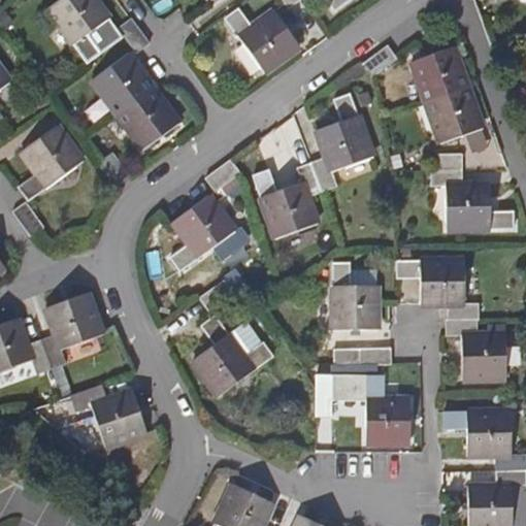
[(56,0),(36,15),(75,71),(90,61),(75,41),(98,25),(79,0),(56,0)]
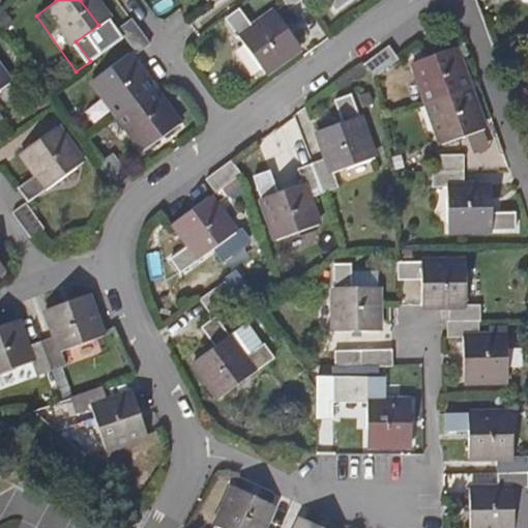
[(284,0),(290,8),(302,0),(284,0)]
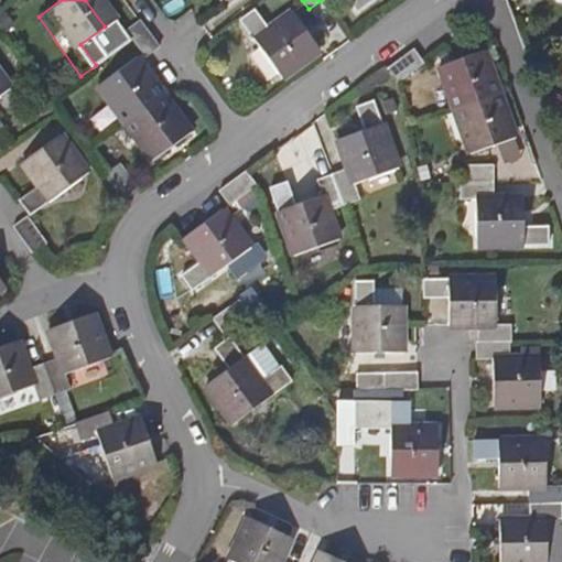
[(345,0),(354,12),(370,0),(345,0)]
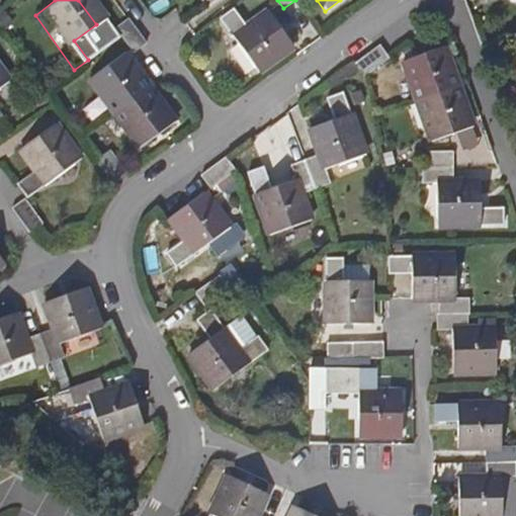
[(247,25),(233,6),(219,16),(259,70),(293,45),(268,10),(247,25)]
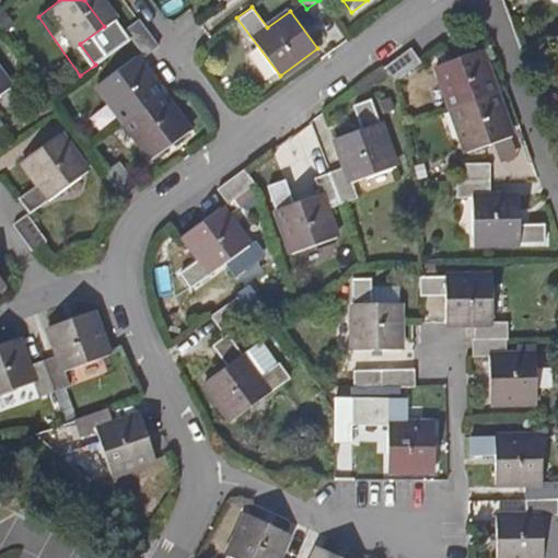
[(144,55),(159,45),(140,19),(126,28),(131,37),(144,55)]
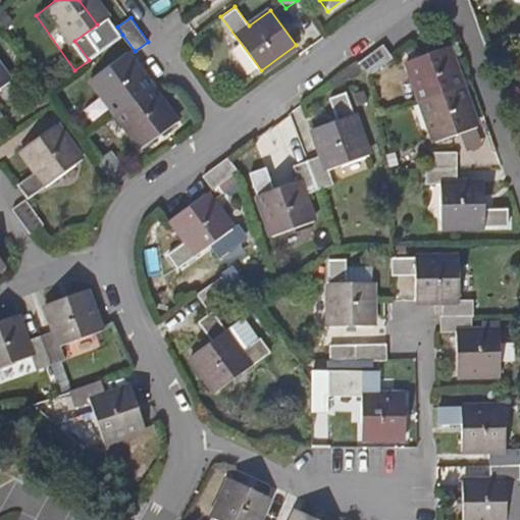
[(367,74),(394,56),(383,43),(358,62),(367,74)]
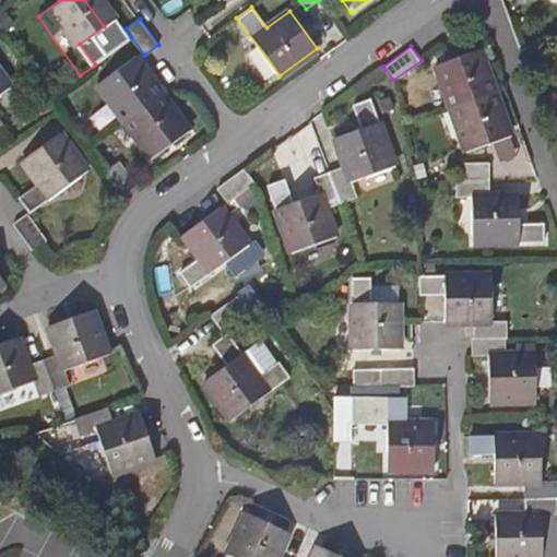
[(435,63),(450,107),(495,92),(480,48),(435,63)]
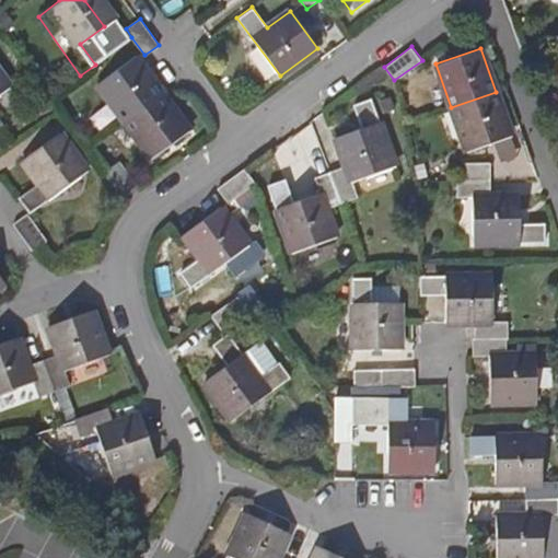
[(96,82),(124,119),(161,93),(134,55),(96,82)]
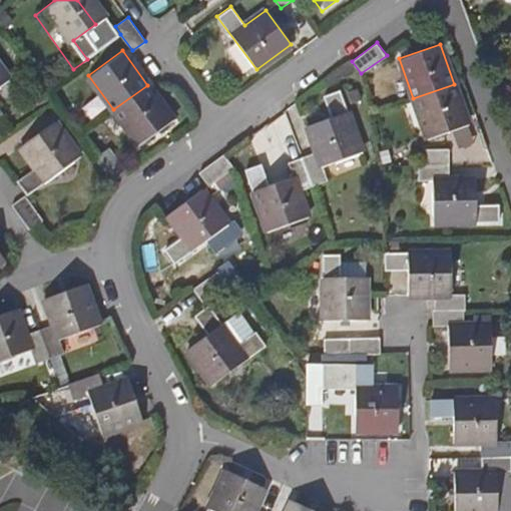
[(0,84),(9,77),(0,65),(0,113),(2,112),(0,109),(0,84)]
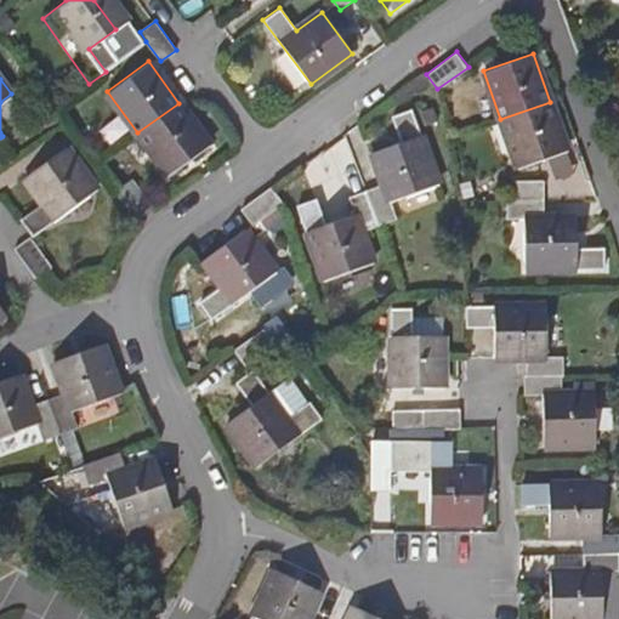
[(568,149),(550,102),(500,119),(518,166),(568,149)]
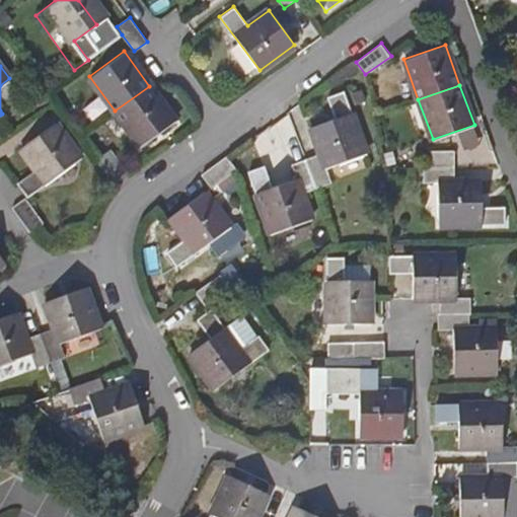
[(174,121),(149,86),(115,112),(140,146),(174,121)]
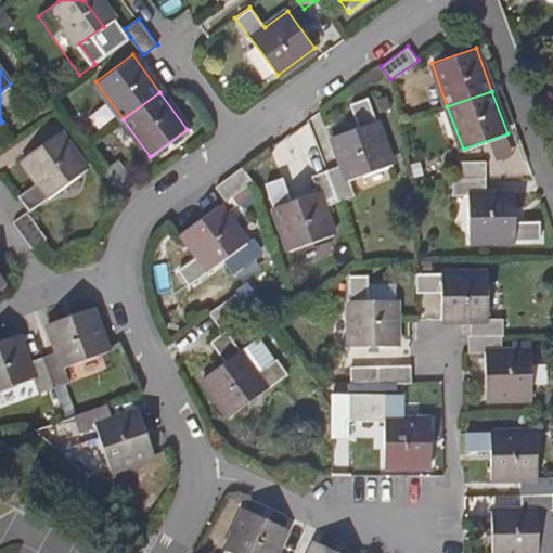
[(343,166),(329,171),(339,202),(354,196),(348,181),(393,165),(369,99),(351,105),(359,127),(332,137),(343,166)]
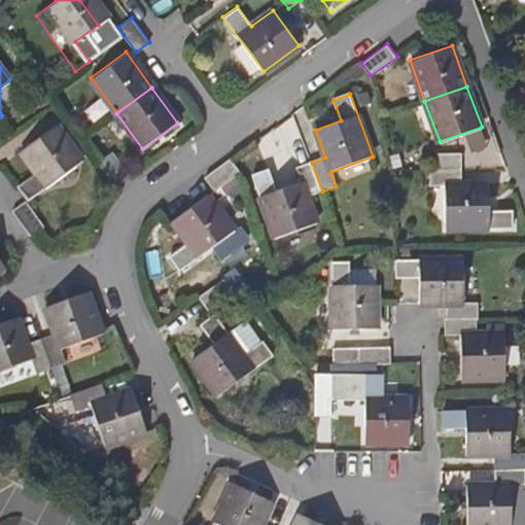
[(16,186),(27,200),(81,160),(56,125),(21,149),(36,172),(16,186)]
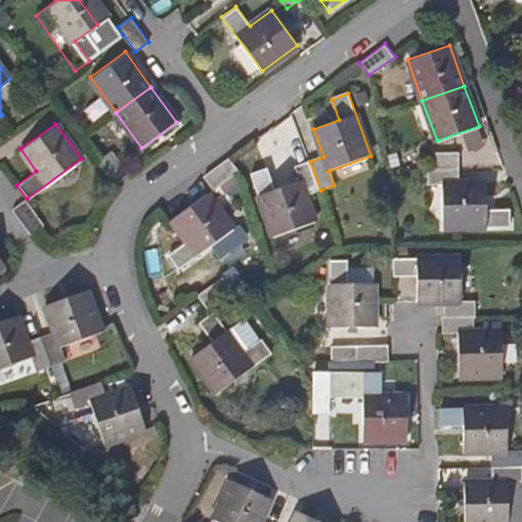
[(111,153),(97,162),(115,185),(116,186),(128,177),(111,153)]
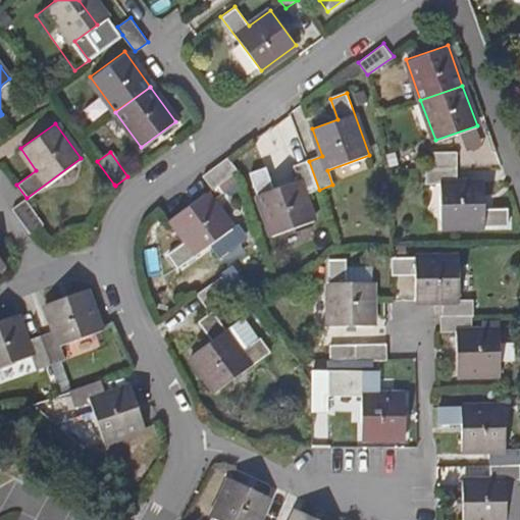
[(425,152),(425,167),(457,166),(457,152),(425,152)]
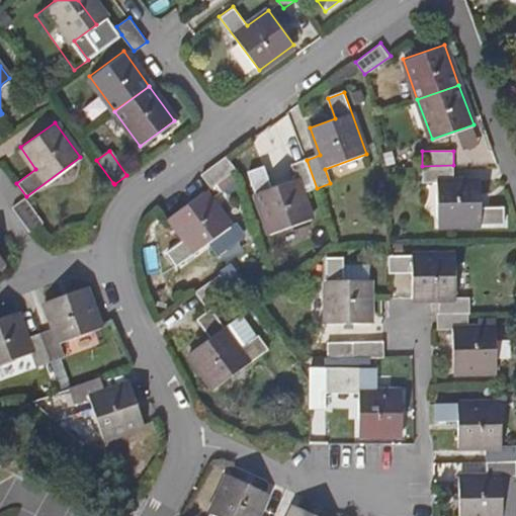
[(209,186),(234,169),(226,157),(201,174),(209,186)]
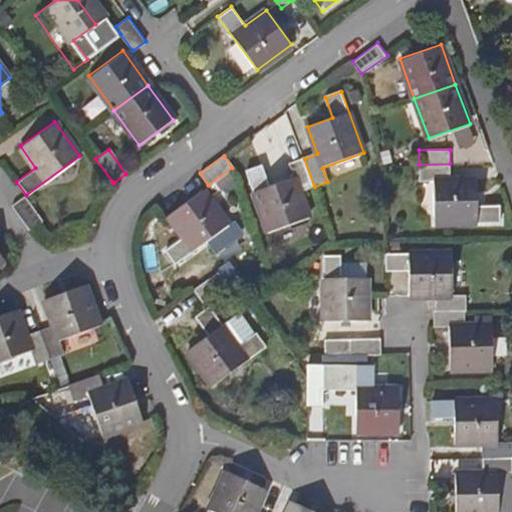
[(299,192),(314,187),(304,159),(290,165),(294,177),(268,187),(260,165),(245,171),(267,232),(308,217),(299,192)]
